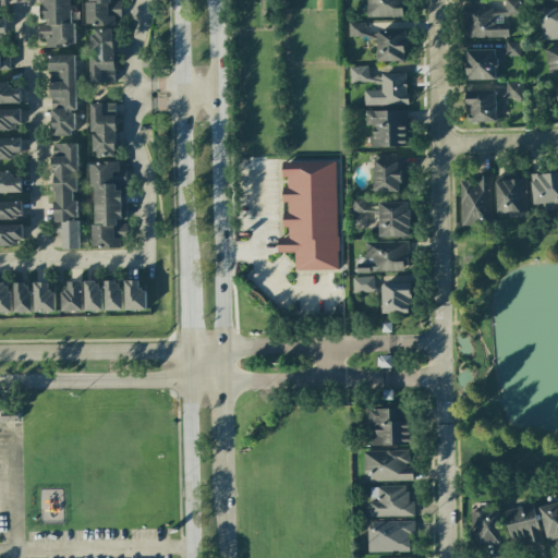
[(72,0),(38,0),(39,21),(39,39),(46,39),(46,47),(73,46),(72,0)]
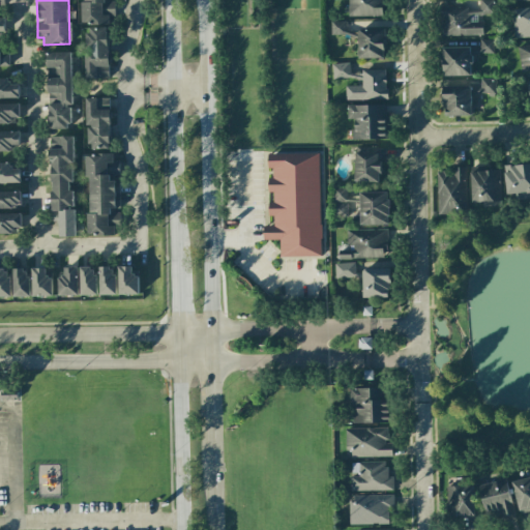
[(82,0),(83,24),(109,24),(109,17),(116,17),(115,0),(82,0)]
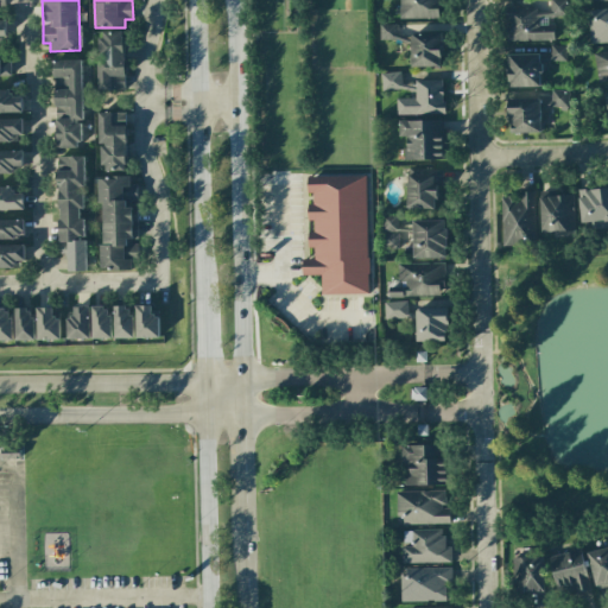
[(438,0),(399,0),(400,19),(439,18),(438,0)]
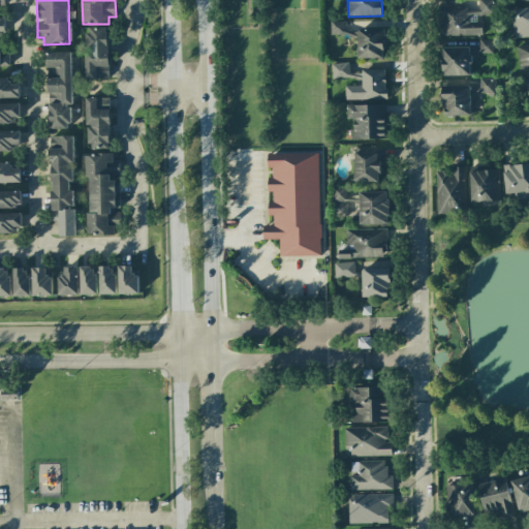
[(440,35),(480,35),(480,14),(492,14),(492,0),(478,0),(478,11),(467,11),(467,6),(440,6),(440,35)]
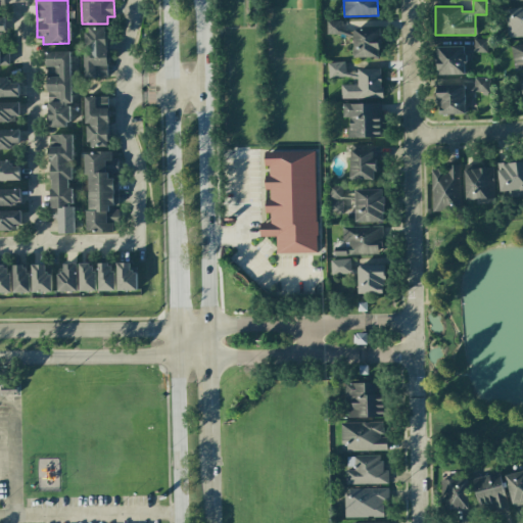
[(508,37),(522,36),(522,6),(507,7),(508,37)]
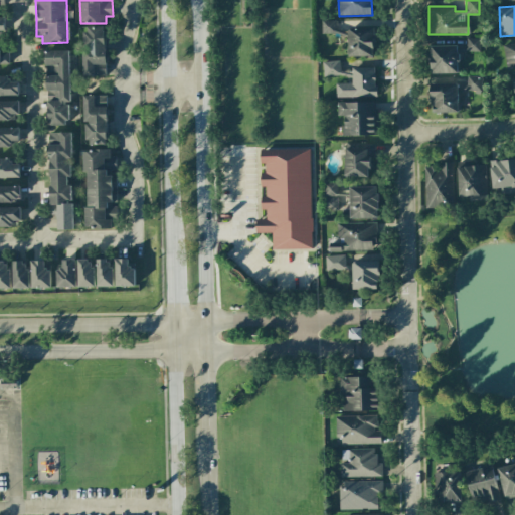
[(322,34),(335,33),(335,20),(322,20),(322,34)]
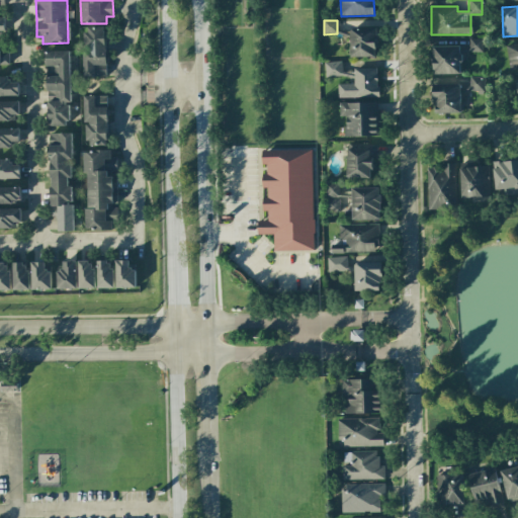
[(106,76),(106,26),(84,27),(84,77),(106,76)]
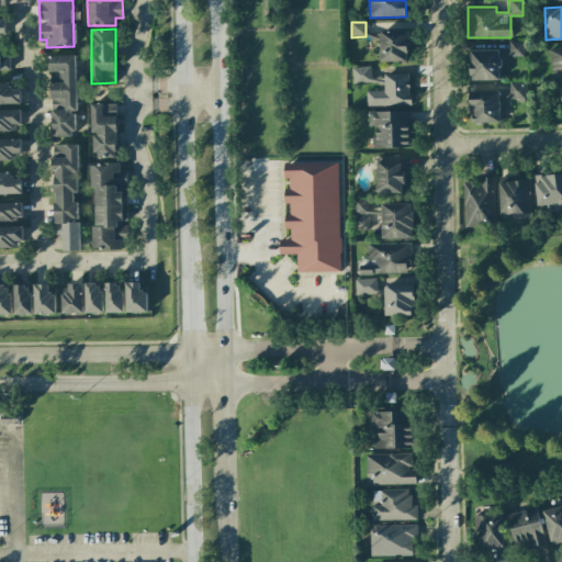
[(380,62),(407,62),(408,31),(380,30),(380,62)]
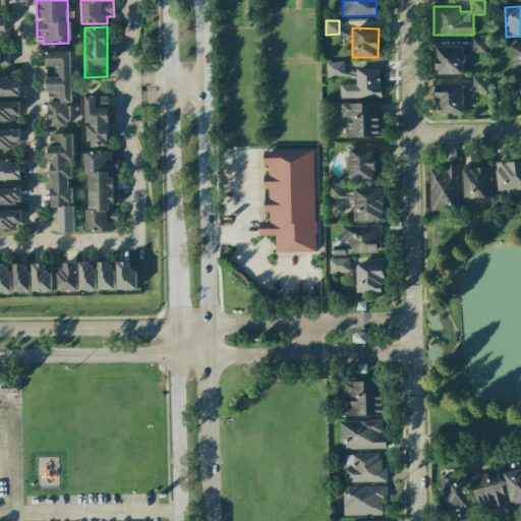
[(485,53),(485,39),(471,39),(471,52),(485,53)]
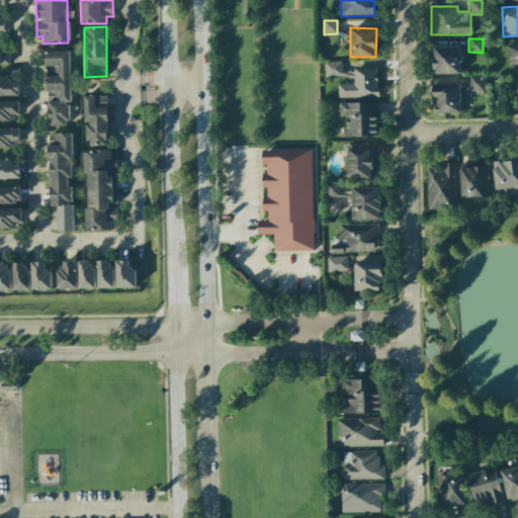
[(517,70),(517,42),(506,46),(510,72),(517,70)]
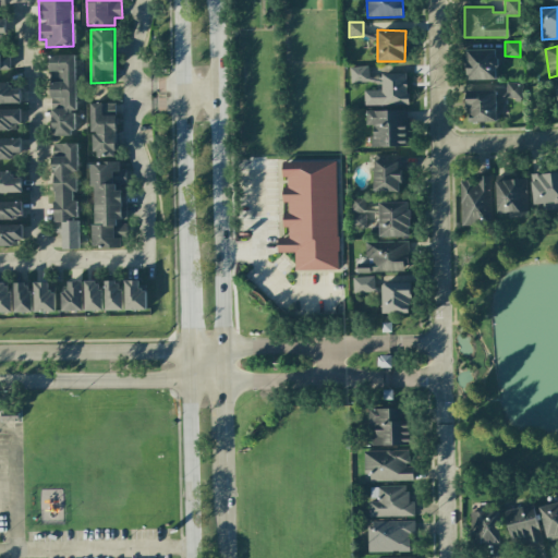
[(497,50),(465,49),(465,80),(496,80),(497,50)]
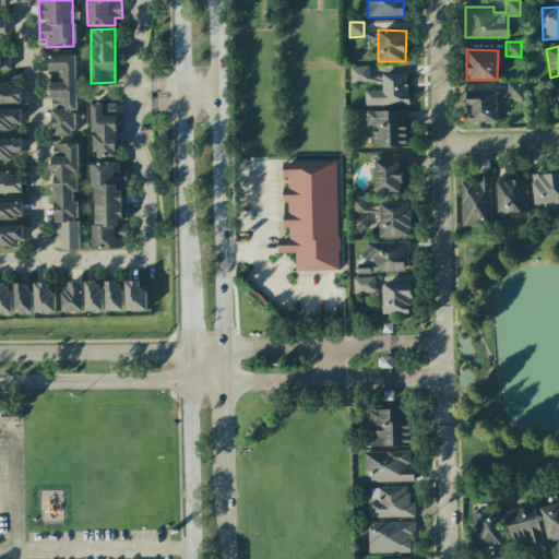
[(0,70),(10,70),(10,55),(0,55),(0,70)]
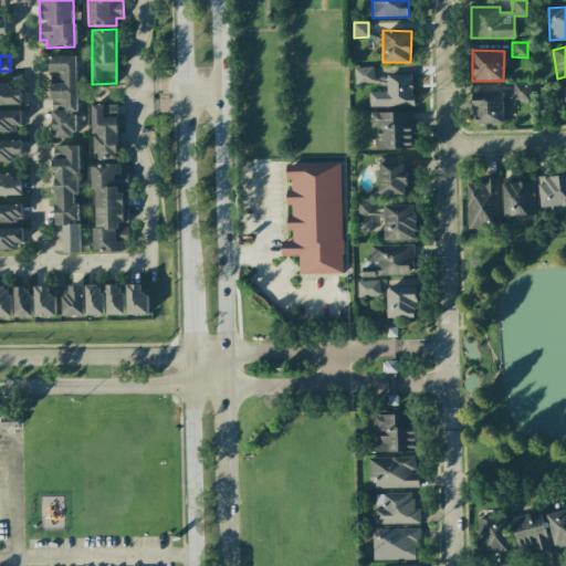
[(51,55),(52,137),(76,137),(75,55),(51,55)]
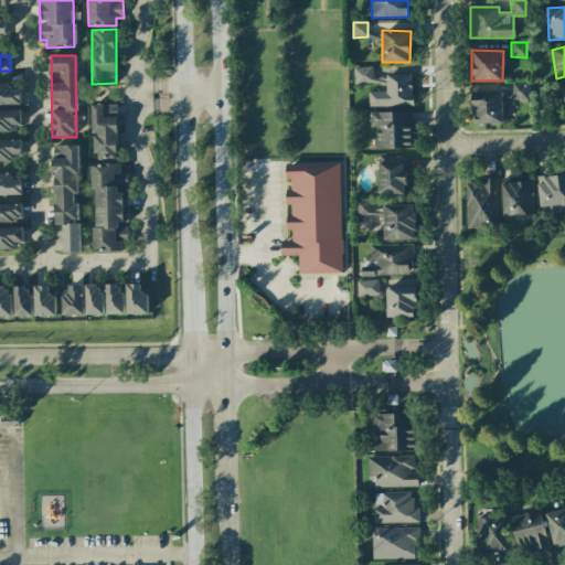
[(412,74),(373,75),(372,67),(354,67),(354,84),(385,83),(385,92),(369,92),(369,107),(412,106),(412,74)]
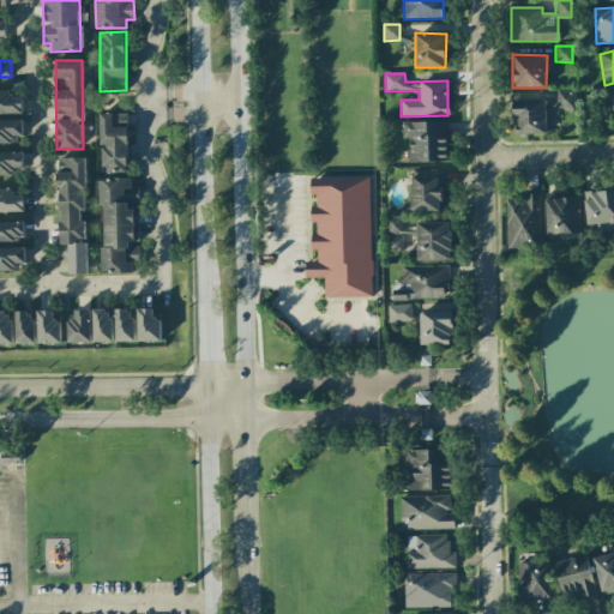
[(0,113),(23,114),(23,97),(11,97),(11,90),(0,90),(0,113)]
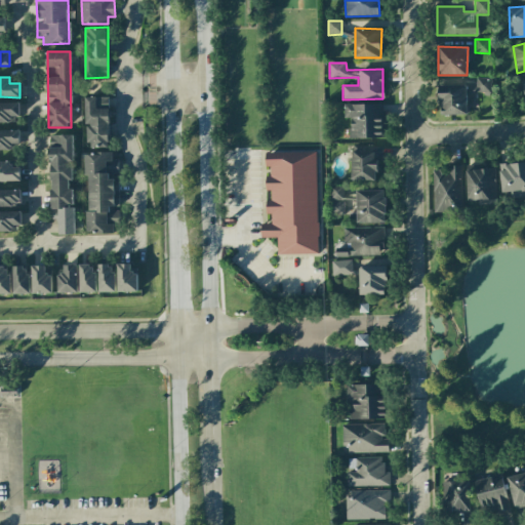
[(491,91),(491,78),(476,78),(476,91),(491,91)]
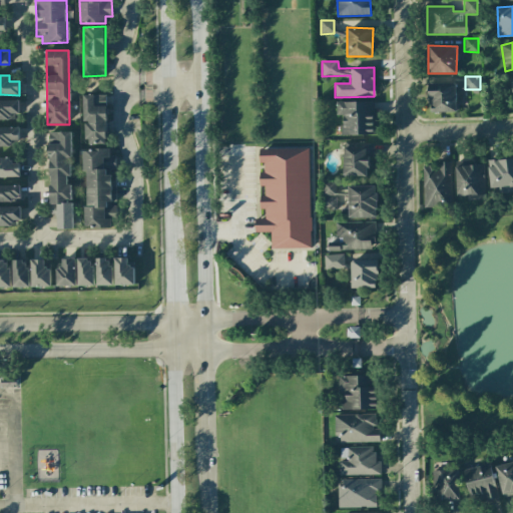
[(457,111),(456,83),(429,83),(430,112),(457,111)]
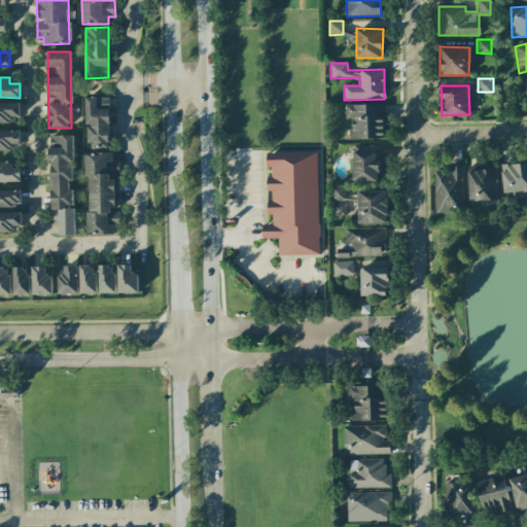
[(86,97),(88,148),(110,148),(109,97),(86,97)]
